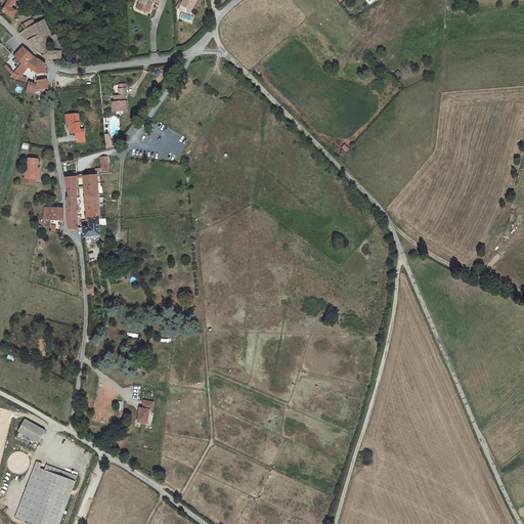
[(13,17),(16,11),(11,8),(16,0),(9,0),(2,11),(13,17)]
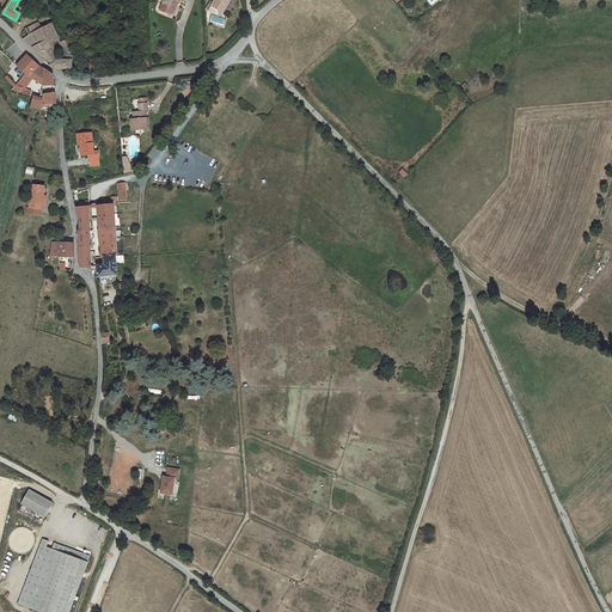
[(164,0),(160,11),(172,16),(173,12),(176,6),(175,5),(176,0),(179,1),(179,0),(164,0)]
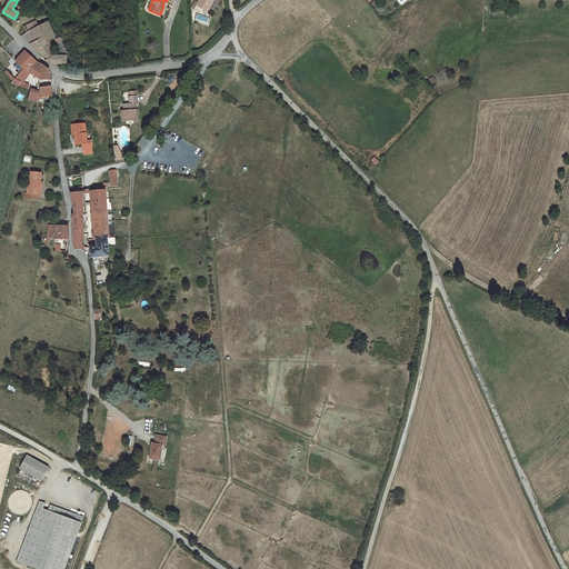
[(199,0),(198,3),(197,6),(208,12),(213,0),(199,0)]
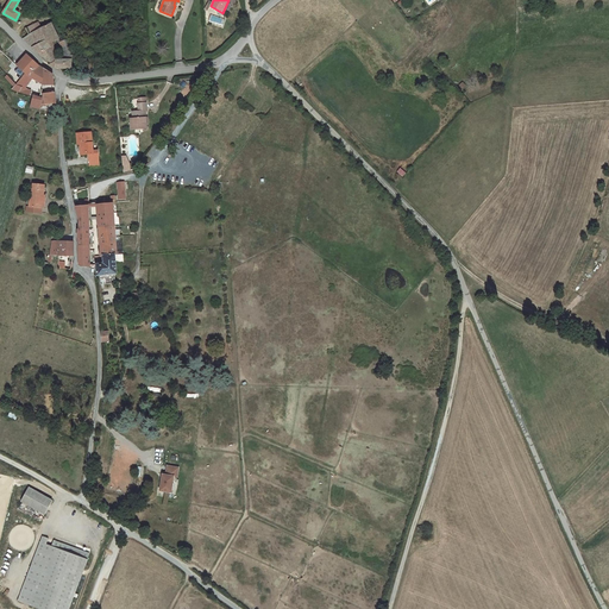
[(38,23),(26,29),(29,35),(24,39),(29,45),(38,54),(51,63),(49,64),(49,66),(56,69),(57,69),(71,70),(71,61),(67,60),(58,60),(56,60),(51,48),(52,46),(54,44),(52,43),(58,39),(51,23),(42,27),(38,23)]
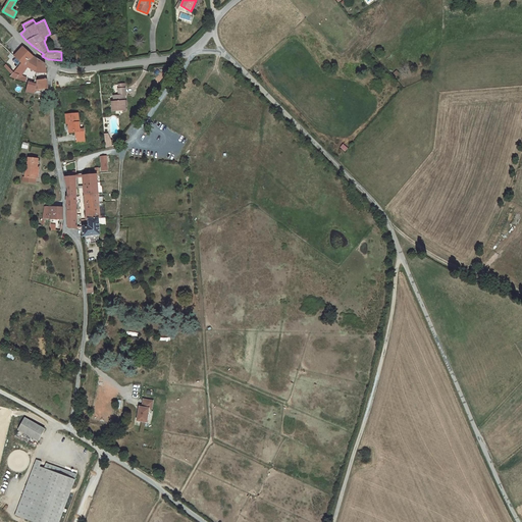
[(51,37),(57,51),(61,52),(61,46),(63,45),(58,34),(51,37)]
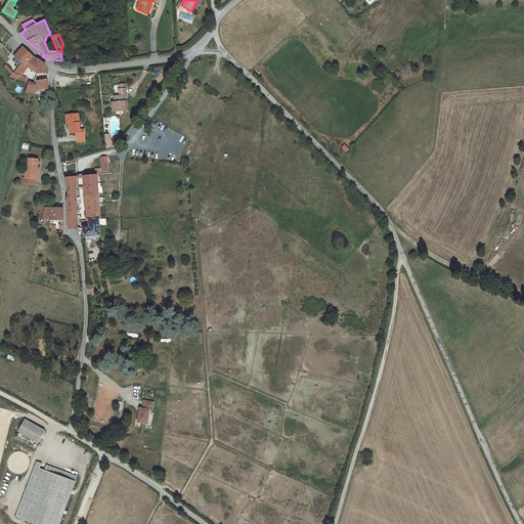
[(24,47),(15,56),(23,63),(25,66),(34,56),(24,47)]
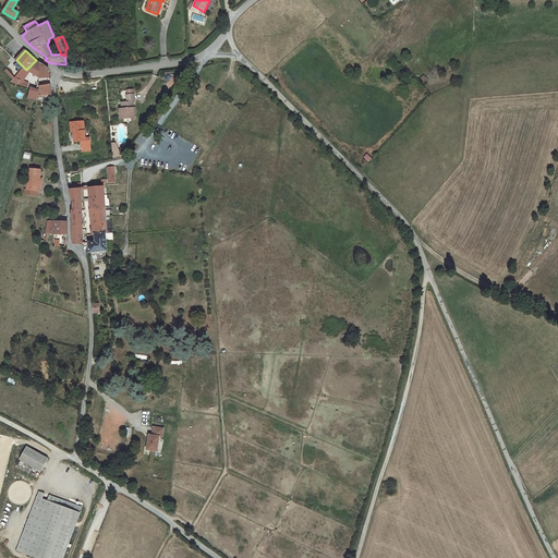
[(48,69),(36,60),(26,70),(29,72),(41,79),(49,79),(48,69)]
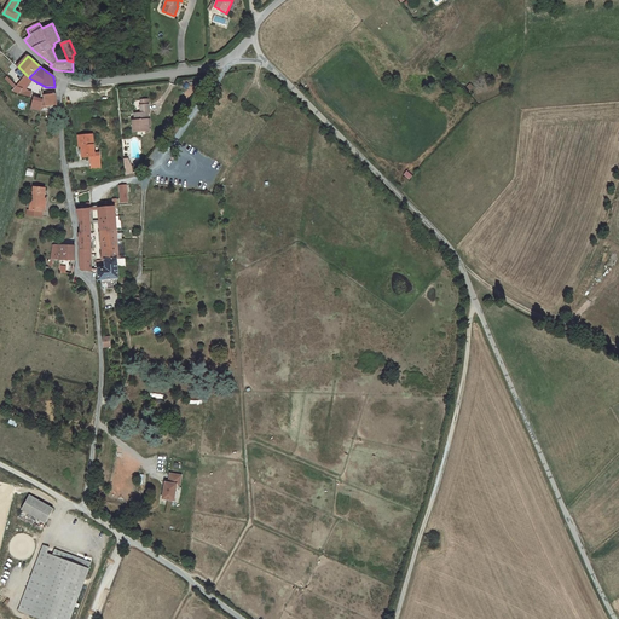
[(29,77),(27,75),(17,86),(13,92),(19,93),(29,97),(32,92),(24,90),(33,80),(29,77)]
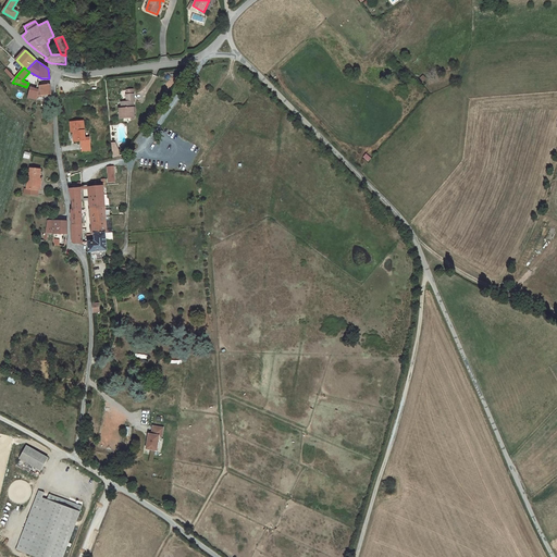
[(50,85),(40,85),(40,91),(39,90),(37,97),(51,95),(50,85)]
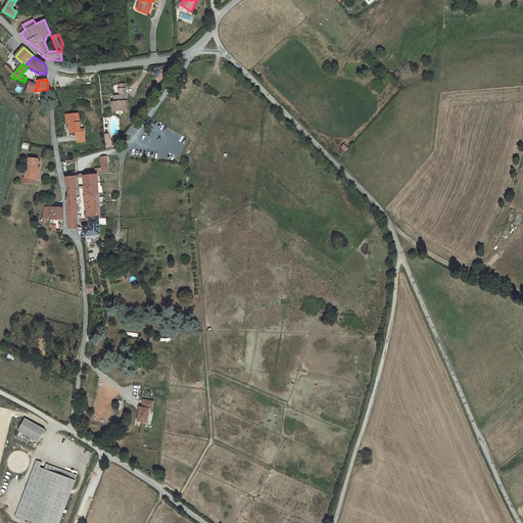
[(34,84),(29,83),(27,92),(35,94),(35,91),(37,85),(34,84)]
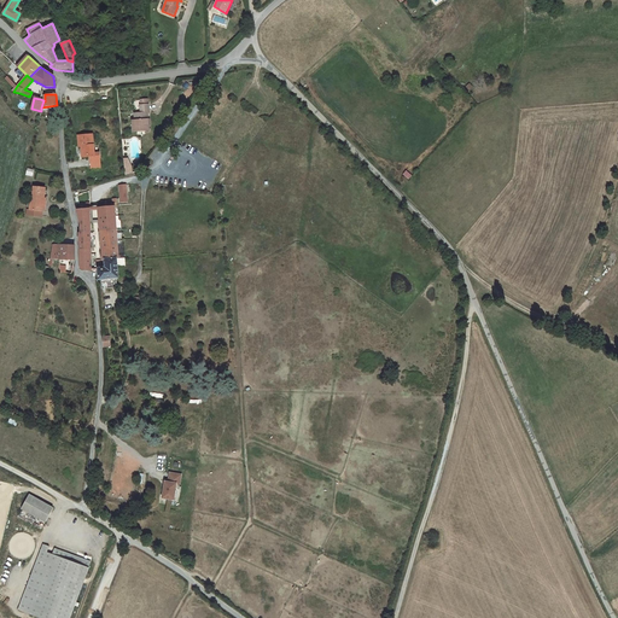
[(133,132),(149,130),(149,124),(147,124),(146,120),(149,120),(147,112),(147,110),(149,110),(149,104),(147,105),(143,105),(140,105),(141,114),(134,114),(135,121),(133,121),(133,132)]
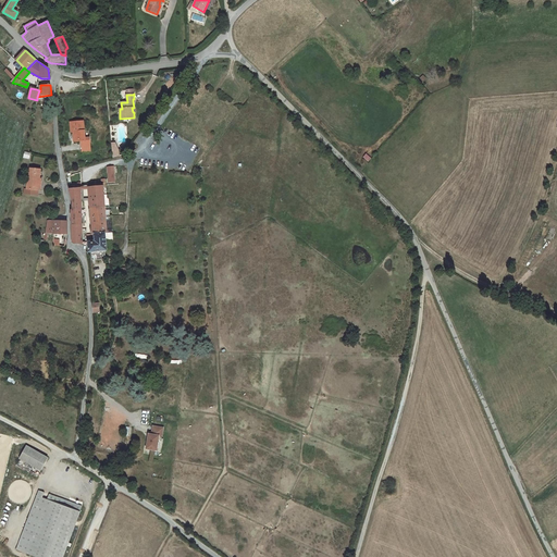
[(74,141),(81,141),(82,151),(90,151),(89,138),(85,138),(84,121),(70,122),(71,133),(73,132),(74,141)]
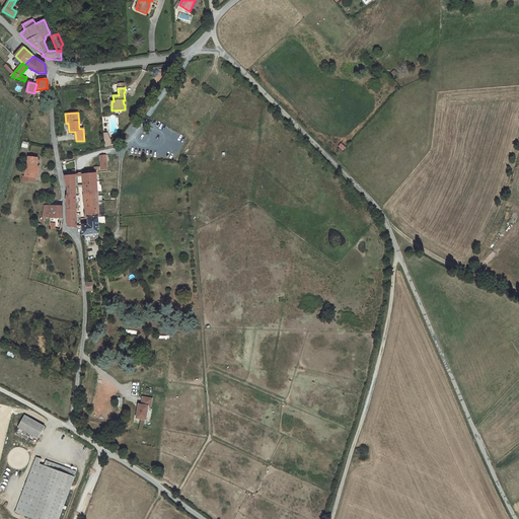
[(25,176),(34,177),(35,167),(36,167),(38,158),(28,157),(27,166),(26,166),(25,176)]
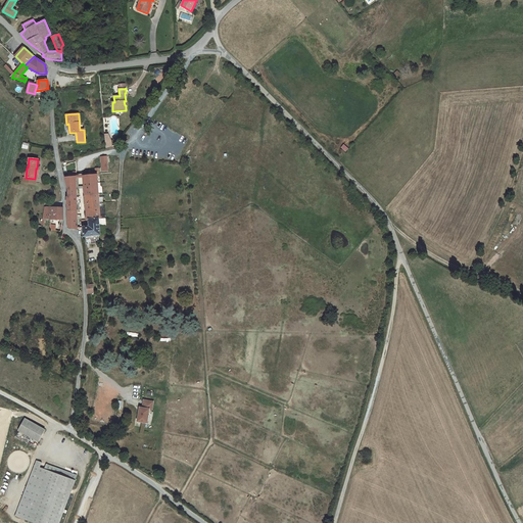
[(96,175),(84,176),(86,203),(85,203),(85,206),(88,206),(89,227),(83,227),(84,237),(100,235),(96,175)]
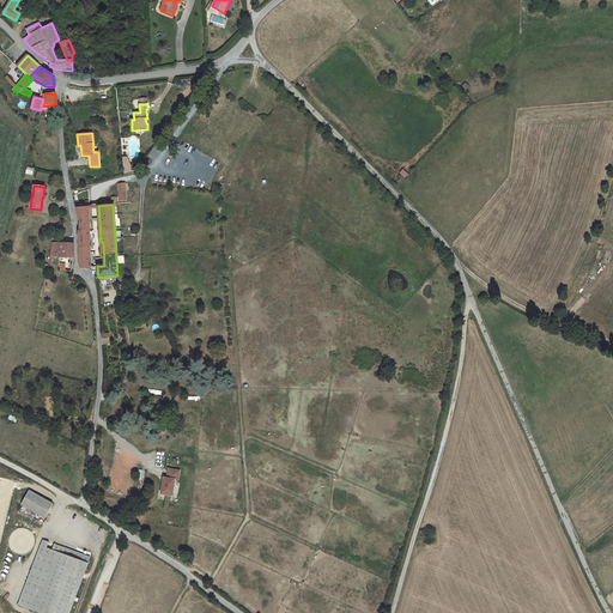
[(80,223),(80,229),(90,229),(89,207),(77,208),(79,219),(80,223)]
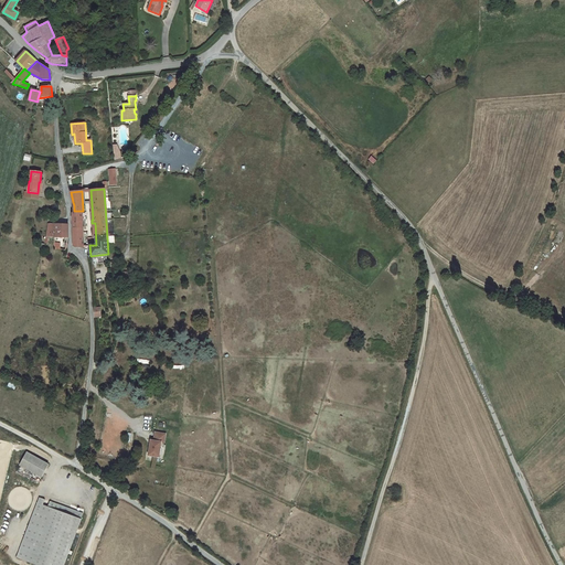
[(83,211),(74,211),(74,213),(73,213),(72,223),(72,226),(73,234),(74,246),(83,247),(83,241),(83,238),(81,238),(81,222),(82,222),(82,221),(83,221),(83,220),(83,211)]
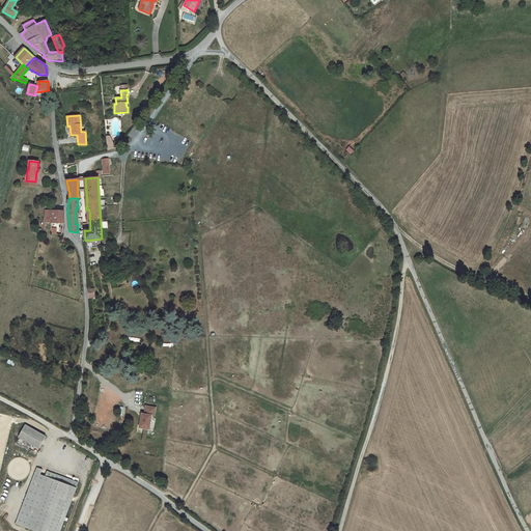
[(44,222),(51,222),(51,223),(64,223),(64,216),(64,212),(45,211),(44,222)]
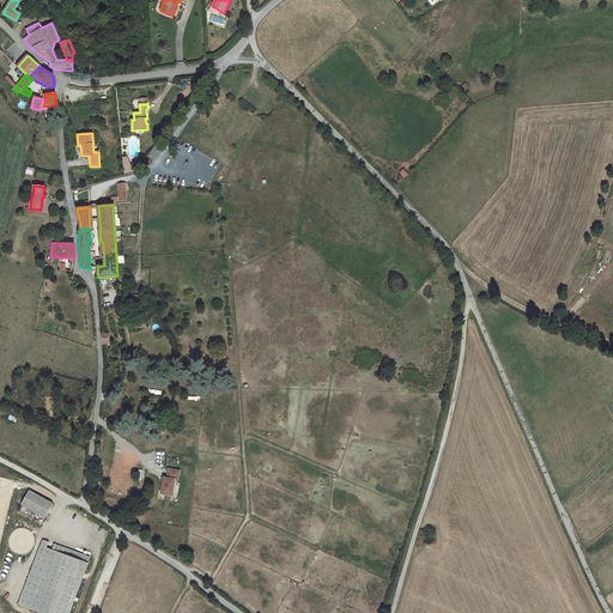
[(180,471),(169,468),(167,478),(163,478),(161,493),(173,496),(175,479),(178,480),(180,471)]
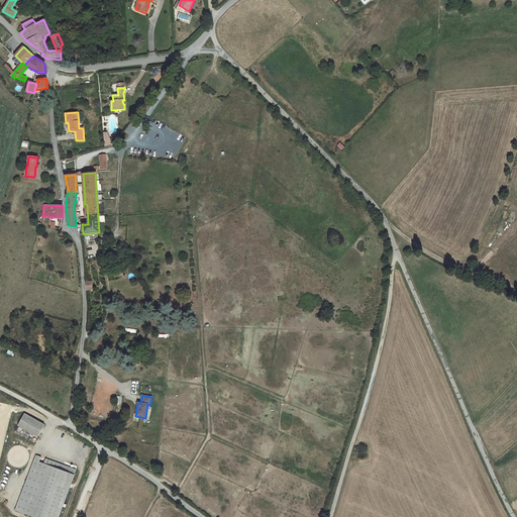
[(37,436),(44,425),(24,414),(17,425),(37,436)]
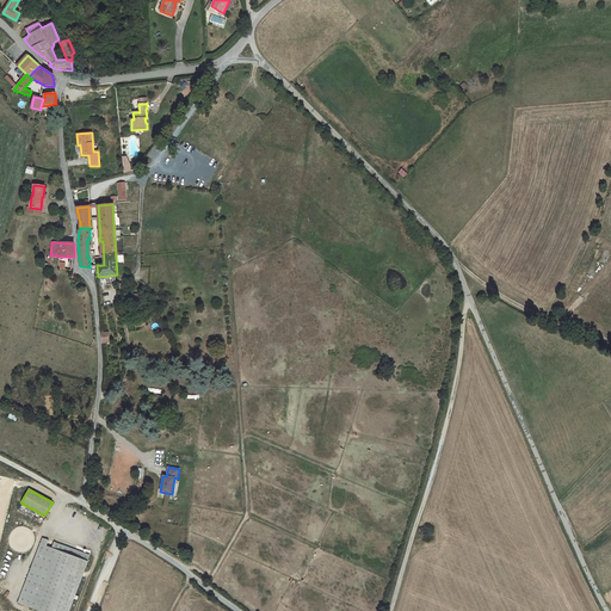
[(68,610),(90,556),(54,542),(51,548),(39,544),(18,603),(41,610),(68,610)]
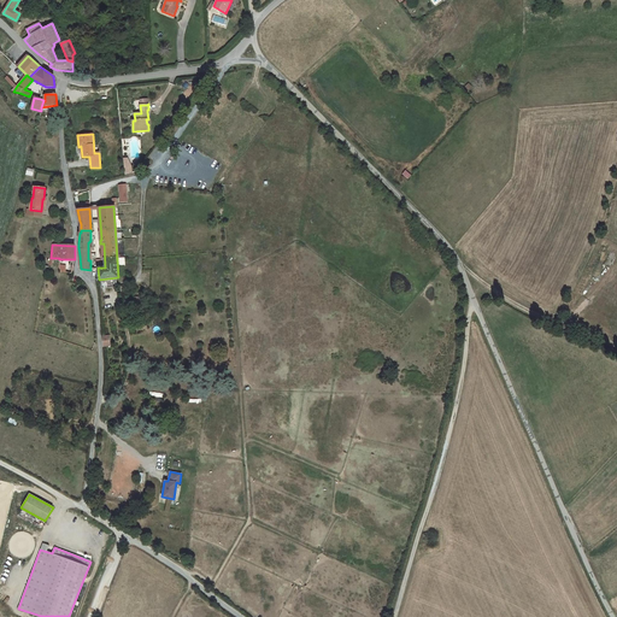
All buildings are outlined.
